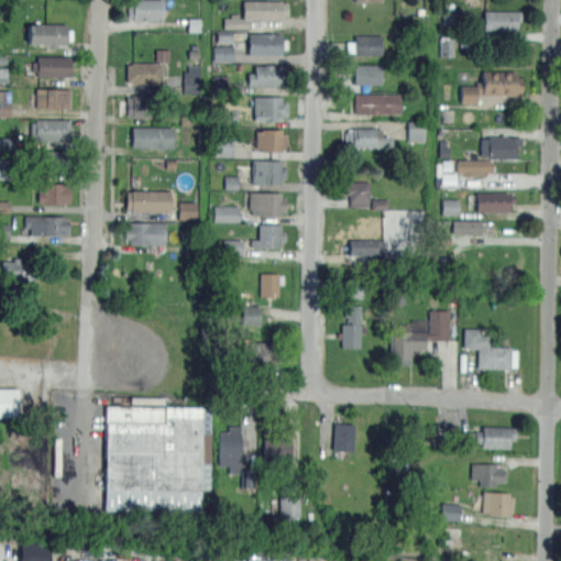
[(164,23),(165,0),(129,0),(129,22),(164,23)]
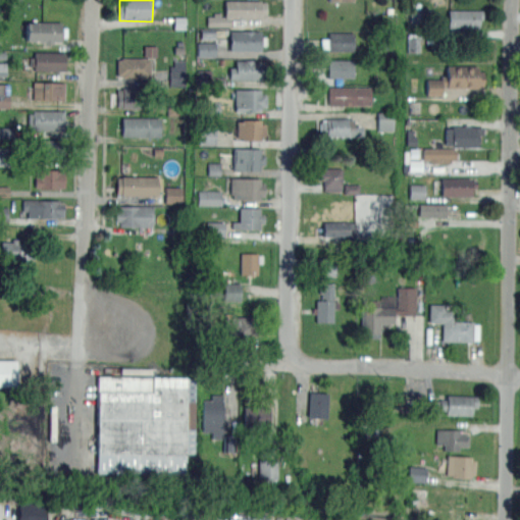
[(231,19),(267,19),(267,2),(226,2),(226,16),(209,16),(209,28),(231,28),(231,19)]
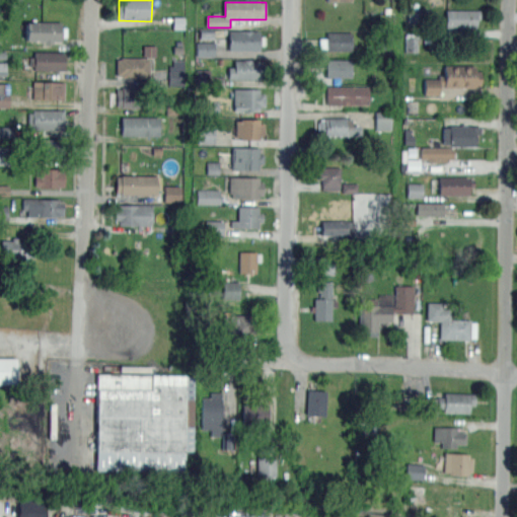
[(410,10),(409,25),(428,26),(429,11),(410,10)]
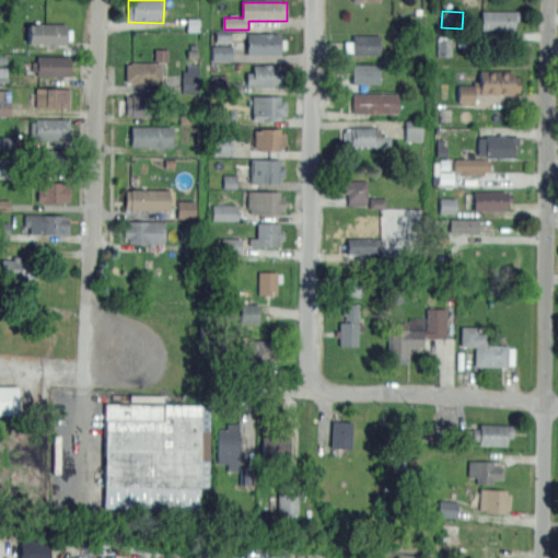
[(518,13),(483,13),(483,33),(519,33),(518,13)]
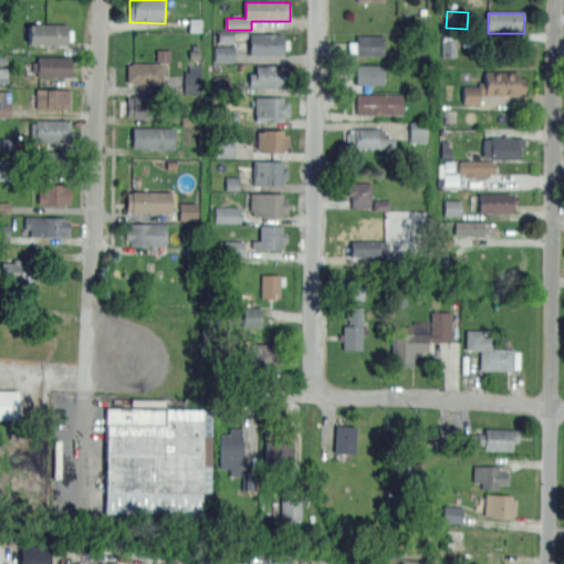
[(190,20),(190,33),(202,34),(202,21),(190,20)]
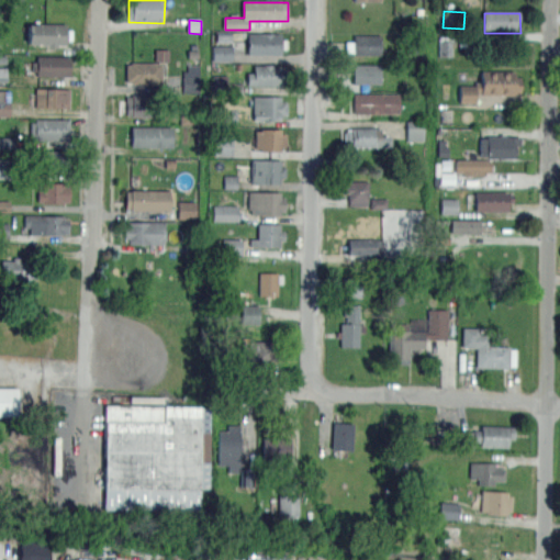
[(30,25),(29,46),(67,47),(68,25),(30,25)]
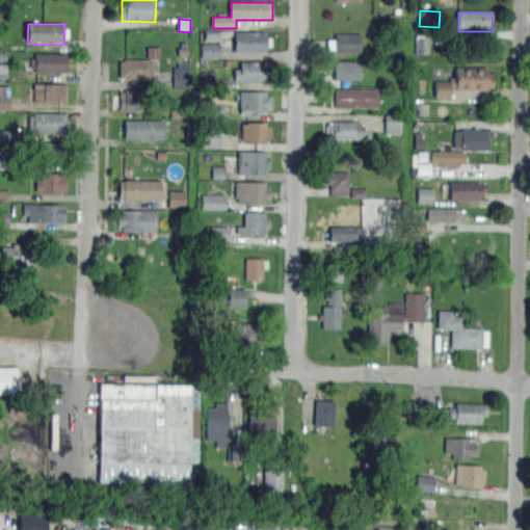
[(270,33),(236,33),(236,53),(269,54),(270,33)]
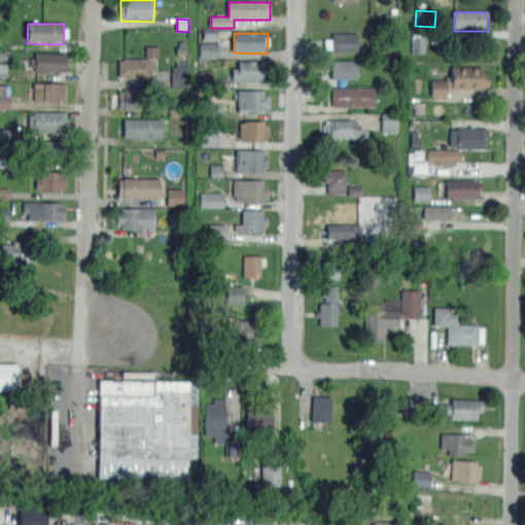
[(359,53),(359,36),(326,36),(326,53),(359,53)]
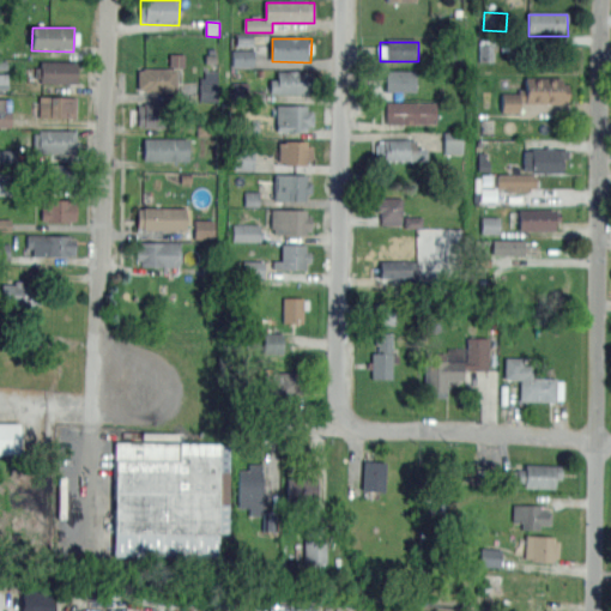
[(481,46),(481,62),(494,64),(495,47),(481,46)]
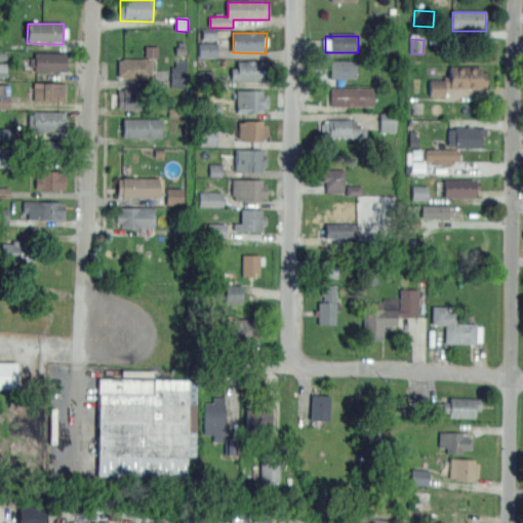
[(218,58),(218,44),(200,44),(200,58),(218,58)]
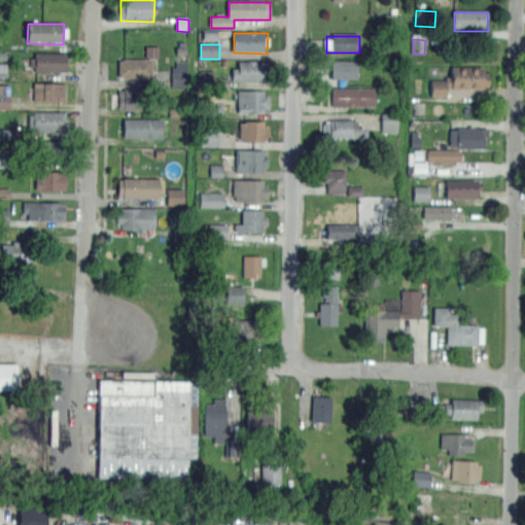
[(118,61),(119,81),(153,80),(153,59),(160,59),(160,47),(147,47),(147,60),(118,61)]
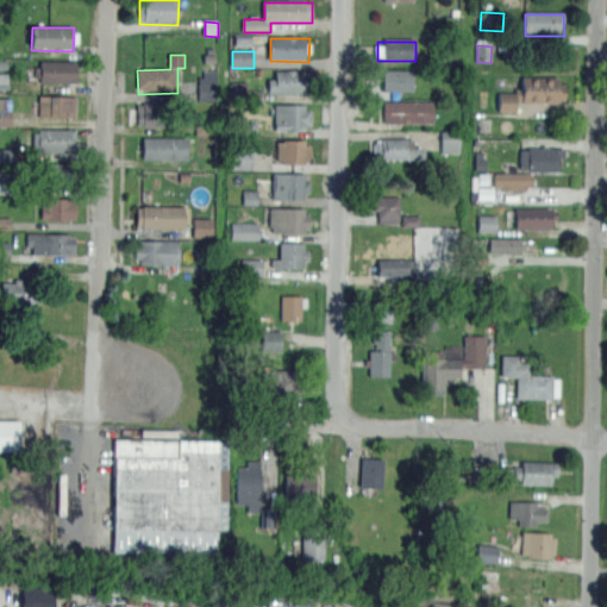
[(41,85),(76,85),(77,63),(42,63),(41,85)]
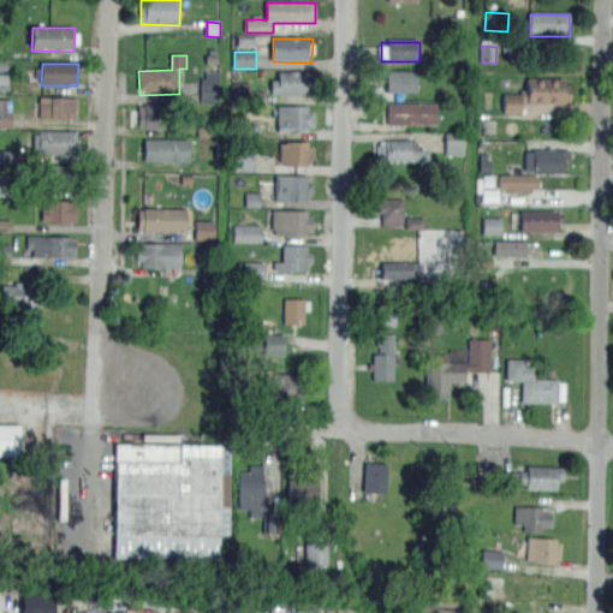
[(220,72),(202,73),(203,103),(220,102),(220,72)]
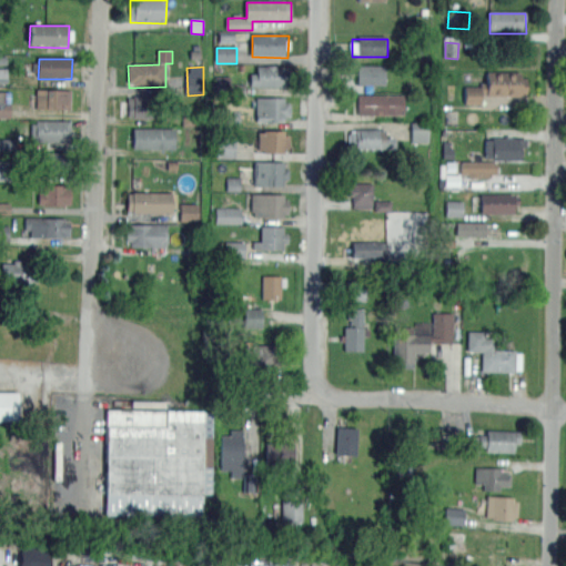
[(386,87),(386,67),(359,67),(359,87),(386,87)]
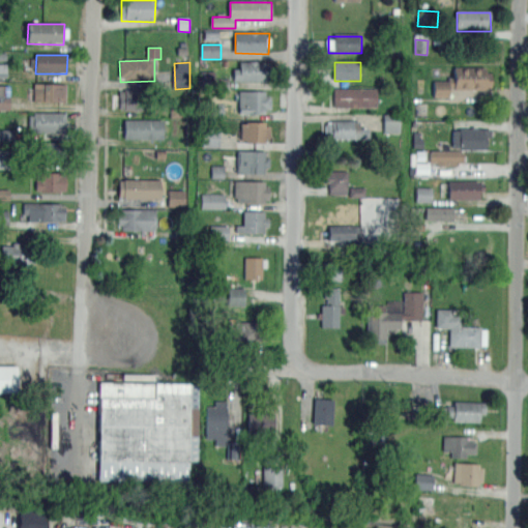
[(0,79),(8,80),(8,65),(0,65),(0,79)]
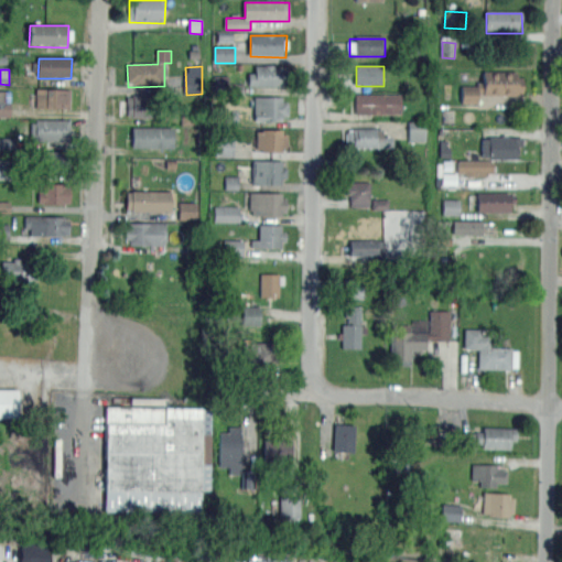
[(250,75),(249,87),(289,88),(289,69),(257,69),(257,75),(250,75)]
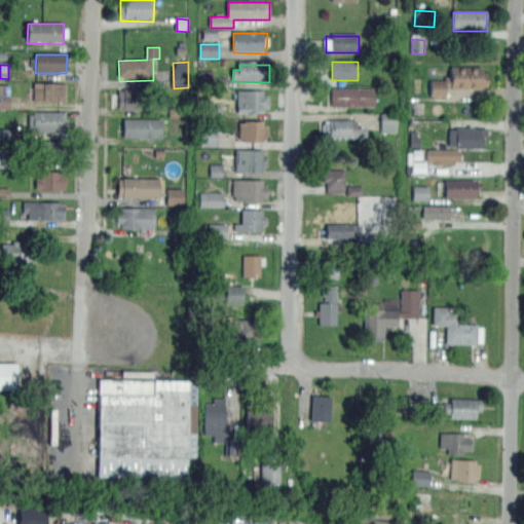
[(432,98),(447,98),(447,90),(487,89),(486,68),(451,68),(451,80),(431,81),(432,98)]
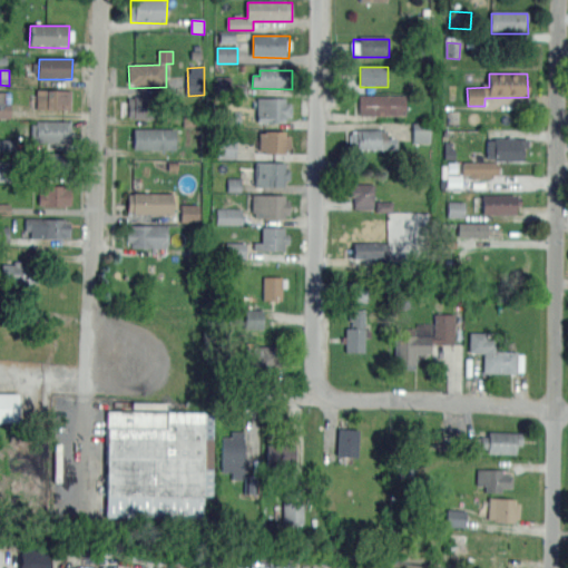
[(37,110),(72,111),(72,92),(38,91),(37,110)]
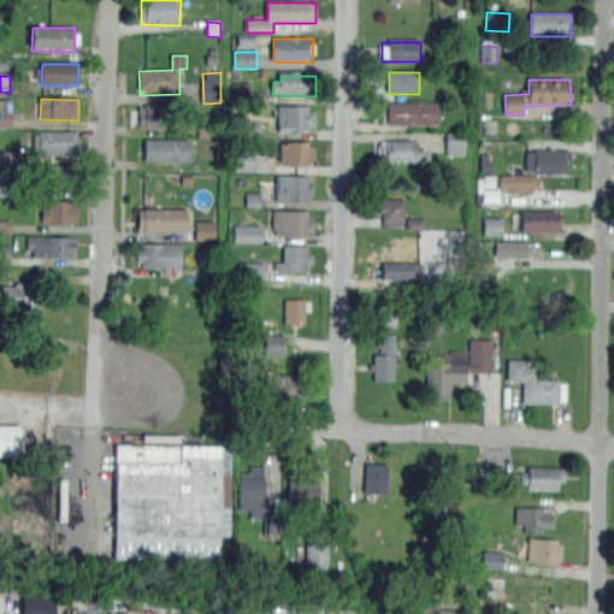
[(10,100),(0,100),(0,129),(11,129),(10,100)]
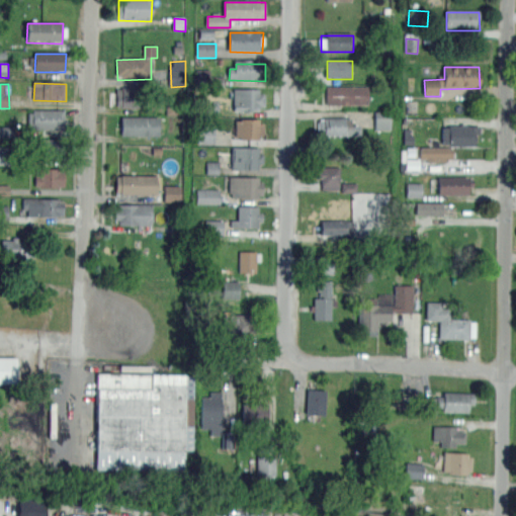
[(369,88),(327,88),(327,106),(369,106),(369,88)]
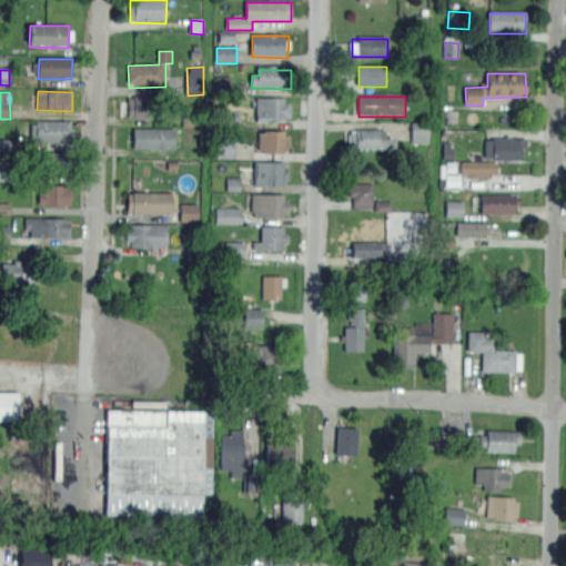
[(157,120),(158,98),(130,98),(129,119),(157,120)]
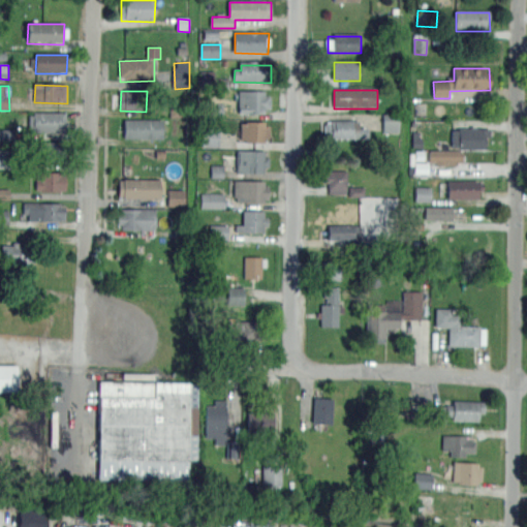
[(240,93),(240,114),(272,114),(271,92),(240,93)]
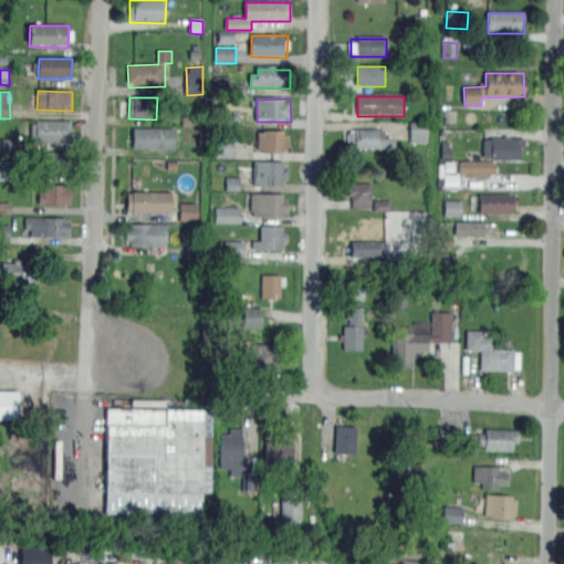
[(183,113),(183,128),(197,128),(197,113),(183,113)]
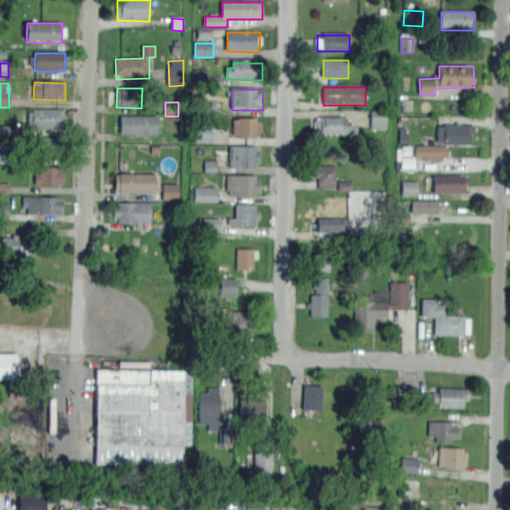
[(65,110),(29,111),(29,130),(65,129),(65,110)]
